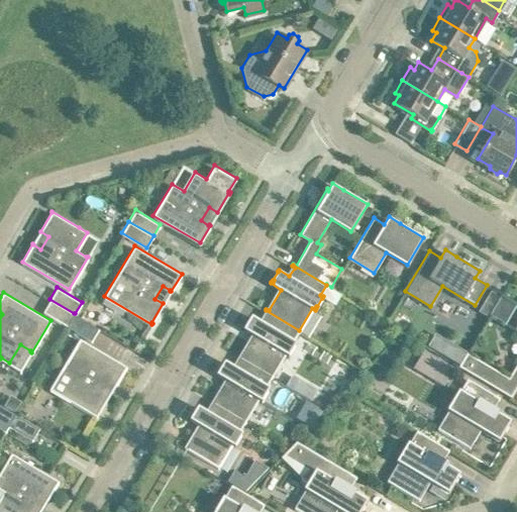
[(68,325),(74,313),(49,299),(43,311),(68,325)]
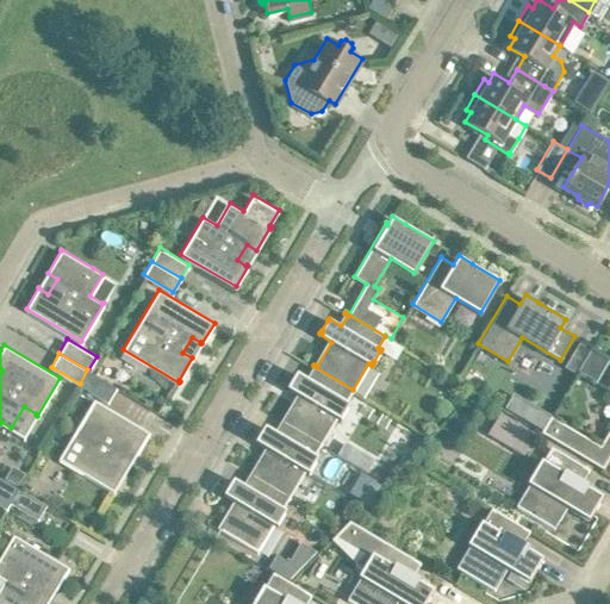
[(609,356),(595,380),(609,390),(609,427),(601,443),(551,415),(541,430),(603,467),(609,454),(609,356)]
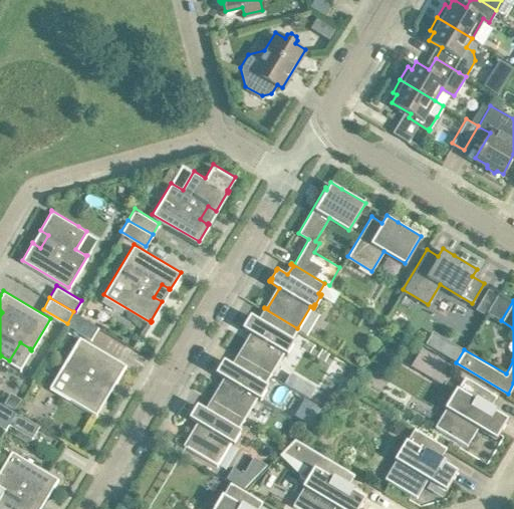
[(297,328),(264,308),(263,309),(266,310),(261,319),(250,312),(249,314),(250,314),(245,323),(244,325),(243,325),(242,326),(253,332),(240,353),(238,351),(237,352),(271,372),(283,351),(286,353),(287,351),(286,350),(287,348),(288,349),(293,340),(294,341),(295,339),(292,337),(297,328)]
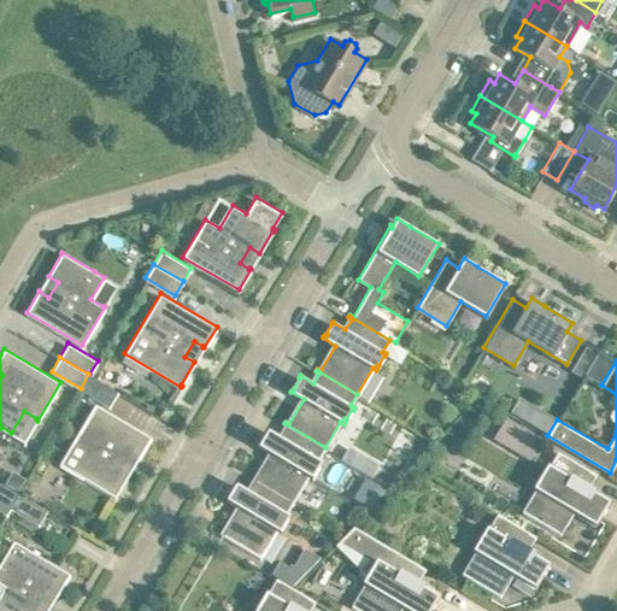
[(109,405),(118,391),(89,374),(88,374),(81,388),(109,405)]
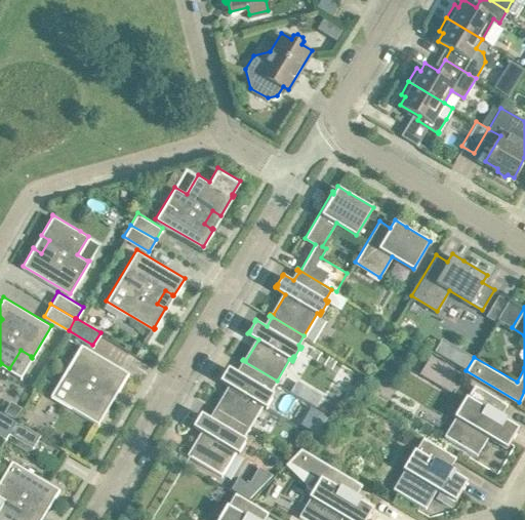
[(97,423),(98,421),(110,401),(102,397),(110,384),(117,388),(117,389),(118,389),(128,371),(81,343),(50,394),(97,423)]
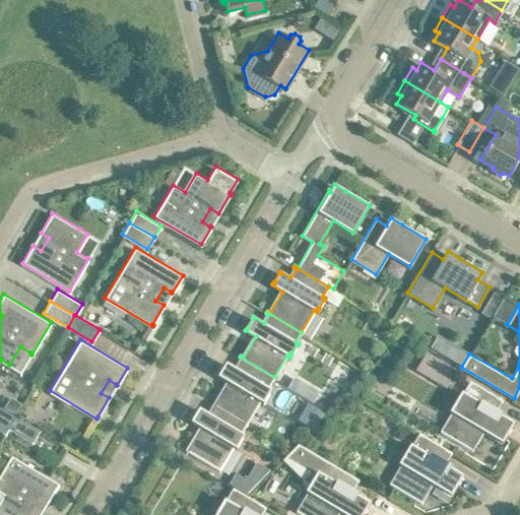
[(459,366),(469,349),(464,346),(457,348),(450,360),(459,366)]
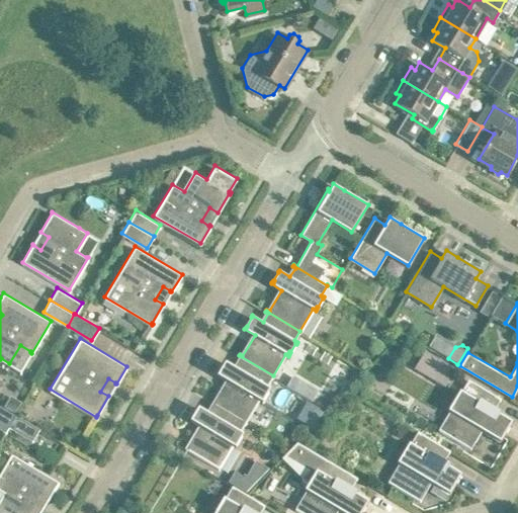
[(273,375),(239,355),(238,356),(241,358),(236,366),(225,360),(225,362),(220,370),(221,371),(220,373),(218,372),(217,374),(228,380),(216,402),(212,400),(211,401),(246,421),(259,399),(262,401),(263,400),(261,399),(263,397),(264,397),(269,389),(270,388),(267,386),(273,375)]
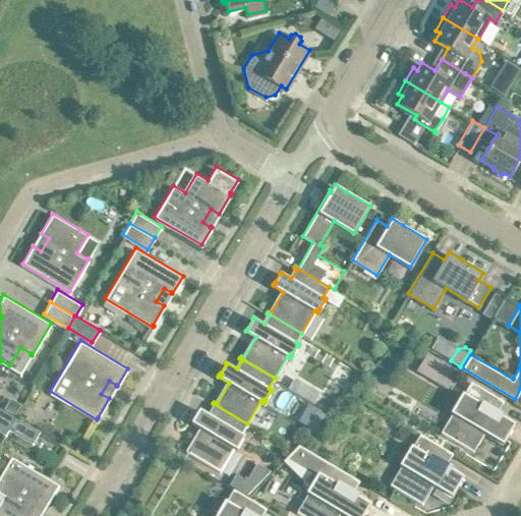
[(504,399),(471,380),(470,382),(472,384),(466,394),(462,392),(451,412),(454,414),(445,431),(442,428),(441,431),(473,450),(474,448),(469,445),(478,428),(503,443),(515,423),(502,415),(503,413),(491,406),(497,398),(503,401),(504,399)]
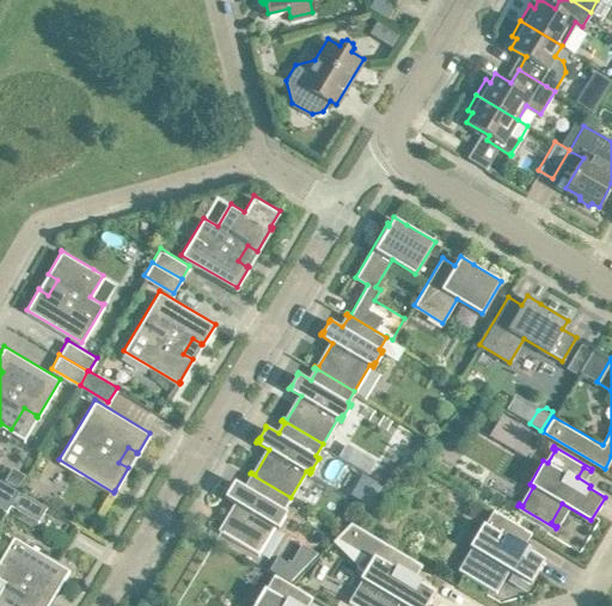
[(372,487),(386,463),(363,451),(350,473),(372,487)]
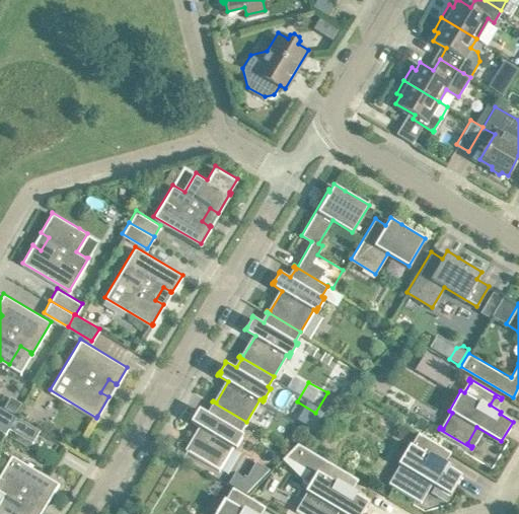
[(246,422),(212,401),(212,402),(215,404),(209,413),(199,407),(198,408),(193,417),(194,417),(193,420),(192,419),(191,420),(201,427),(189,447),(186,446),(184,447),(219,468),(232,445),(235,447),(236,445),(235,445),(236,442),(237,443),(242,435),(243,433),(240,431),(246,422)]
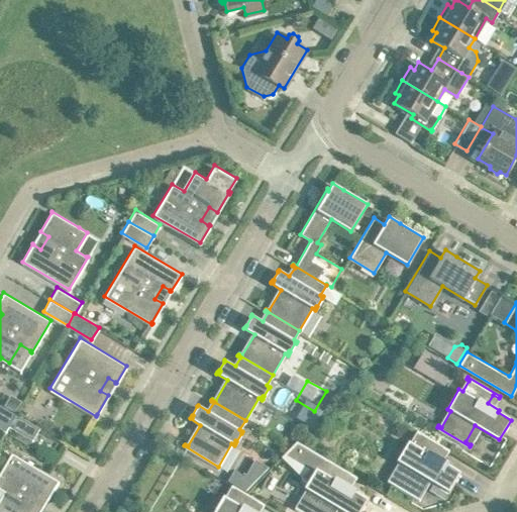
[(0,426),(5,430),(8,424),(15,412),(0,403),(0,426)]
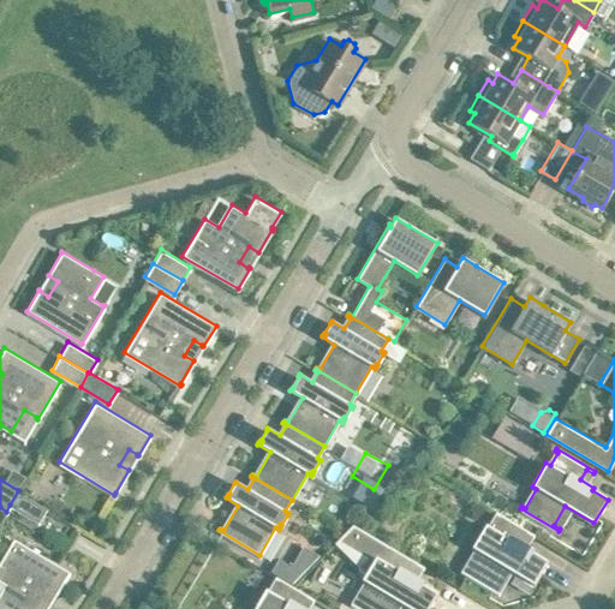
[(39,521),(47,507),(18,490),(10,505),(39,521)]
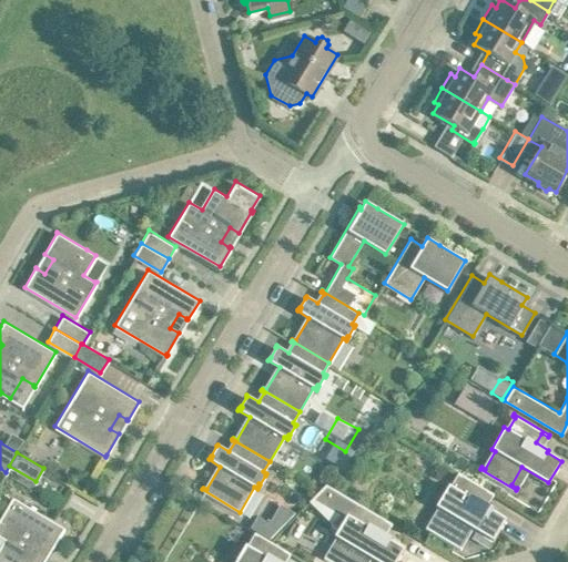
[(275,484),(287,492),(296,479),(284,471),(275,484)]
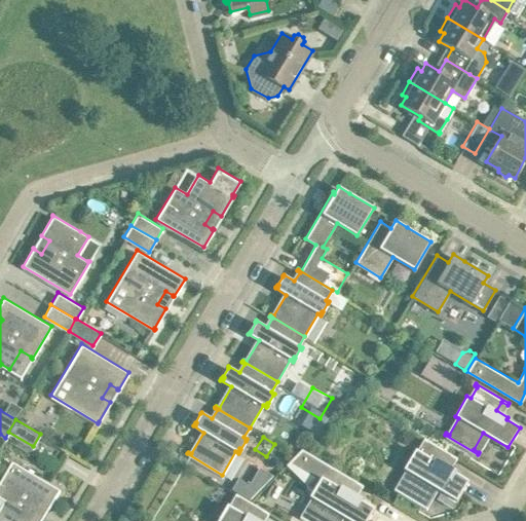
[(456,456),(424,437),(422,439),(425,440),(419,451),(415,448),(403,469),(407,471),(398,487),(395,486),(393,488),(426,508),(427,506),(422,503),(431,486),(456,500),(468,480),(455,472),(456,471),(445,463),(450,454),(455,457),(456,456)]
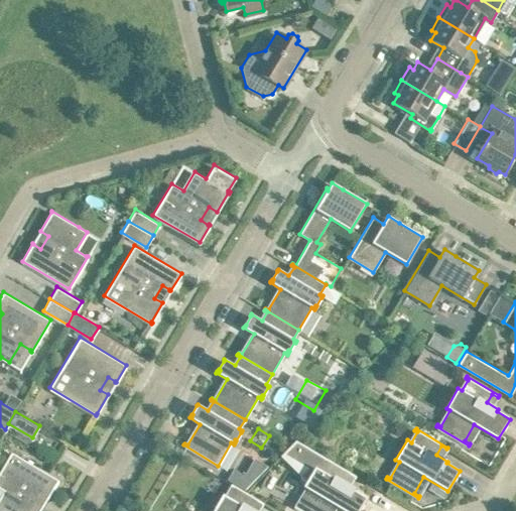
[(0,510),(37,510),(39,509),(31,504),(39,491),(46,495),(46,496),(47,497),(58,479),(11,452),(0,470),(0,486),(4,489),(0,496),(0,510)]
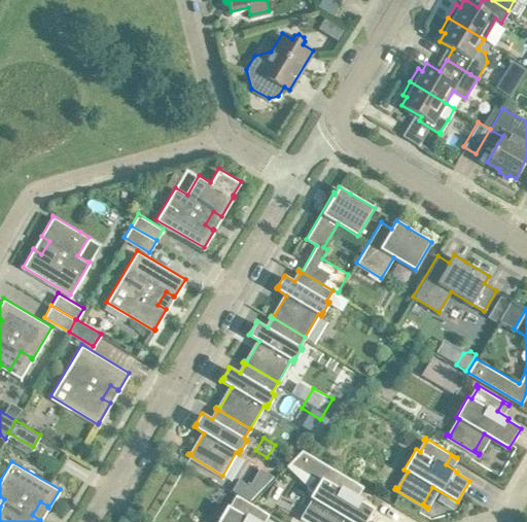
[(363,485),(330,465),(329,466),(331,468),(325,479),(322,477),(310,497),(313,499),(304,516),(301,515),(300,516),(309,521),(334,521),(339,515),(351,521),(366,521),(375,509),(361,500),(362,499),(351,492),(356,483),(362,486),(363,485)]
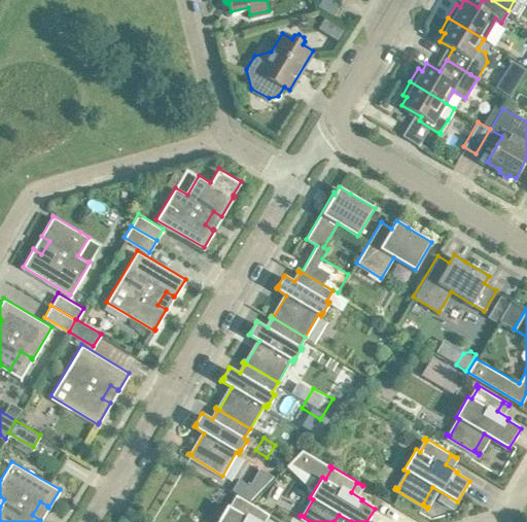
[(189,490),(224,511),(216,521),(260,521),(256,520),(262,511),(268,514),(269,513),(248,500),(237,493),(201,472),(189,490)]
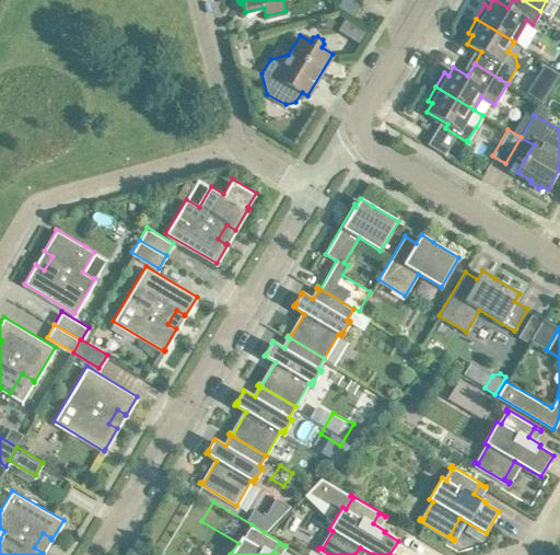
[(253,507),(246,518),(266,530),(275,520),(265,515),(253,507)]
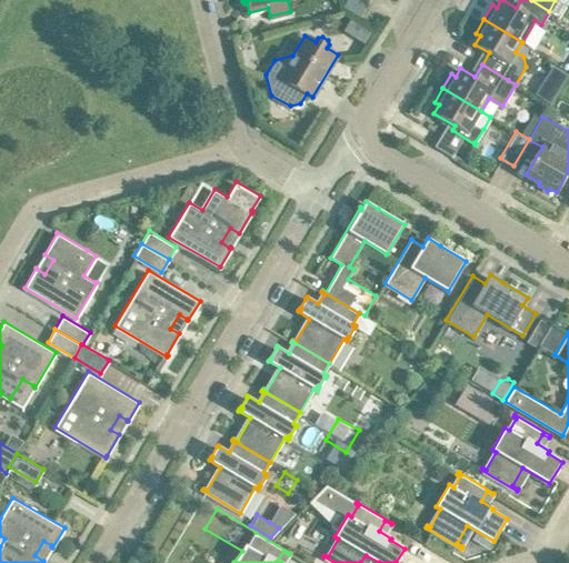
[(282,546),(290,534),(283,530),(276,542),(282,546)]
